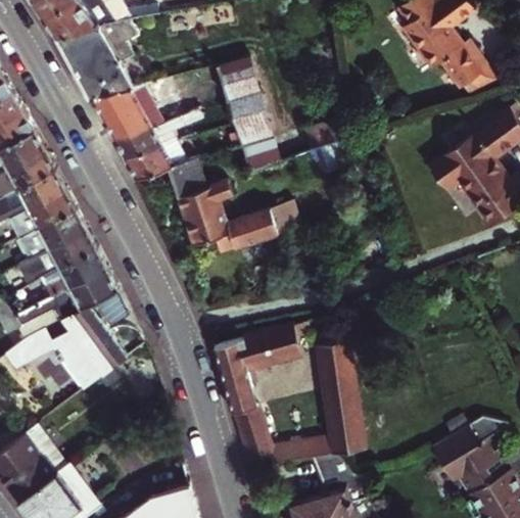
[(32,0),(31,1),(42,19),(77,0),(107,0),(108,1),(111,0),(32,0)]
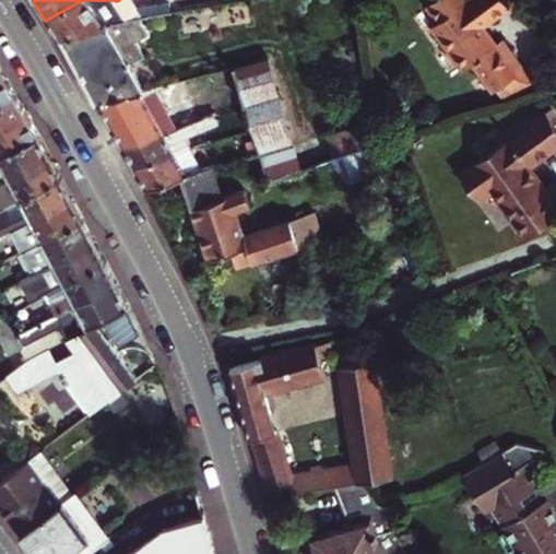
[(82,0),(45,21),(58,40),(133,27),(116,1),(115,0),(82,0)]
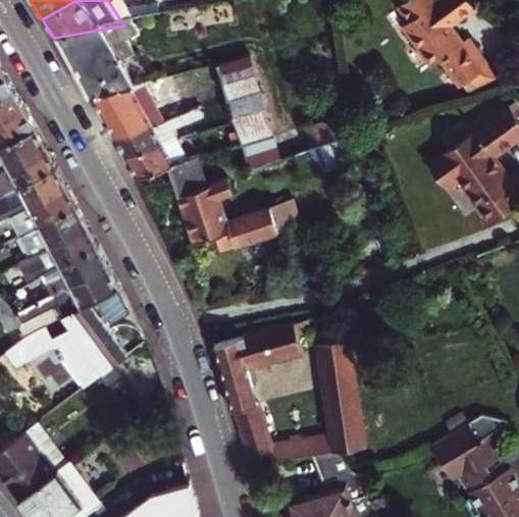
[(455,52),(444,38),(440,34),(448,29),(451,33),(468,19),(453,0),(433,0),(428,4),(430,6),(425,10),(423,7),(417,0),(409,0),(388,15),(400,31),(394,35),(423,75),(455,52)]
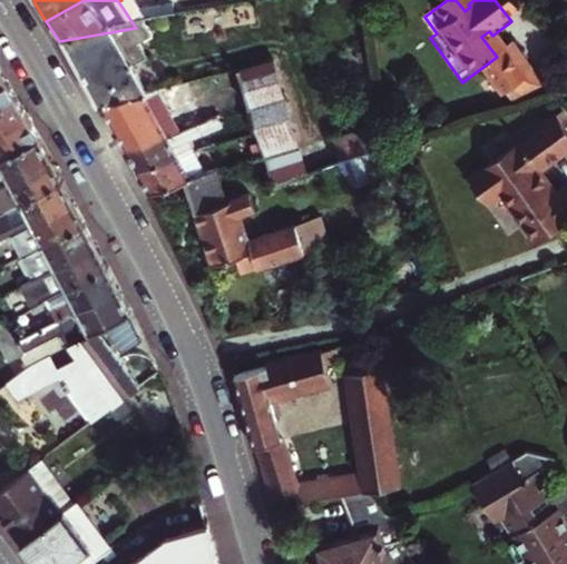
[(152,40),(144,27),(136,28),(59,41),(97,110),(145,104),(147,102),(130,72),(147,63),(138,48),(152,40)]
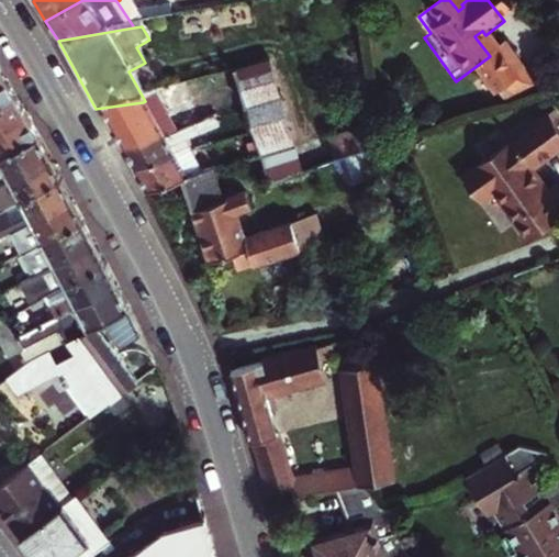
[(478,41),(485,35),(482,31),(474,36),(478,41)]
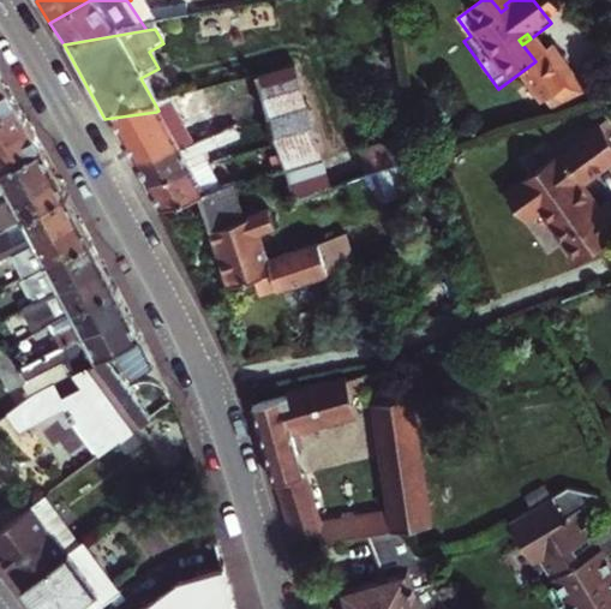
[(299,69),(263,81),(277,125),(285,147),(293,171),(304,203),(340,191),(299,69)]
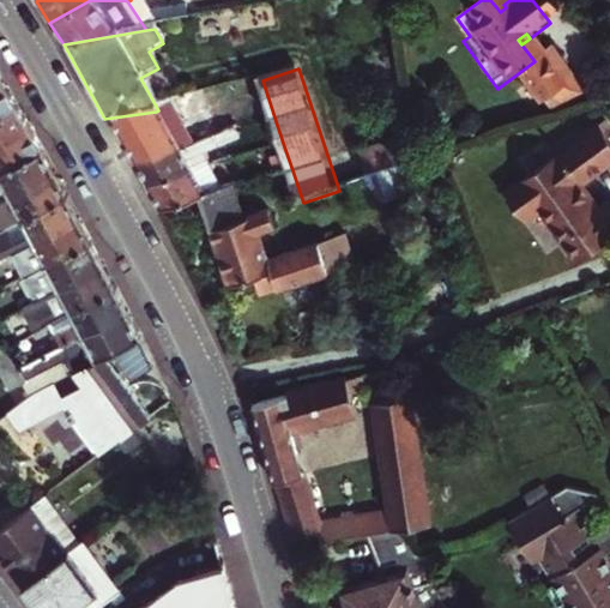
[(231,138),(277,125),(263,80),(186,102),(189,110),(204,106),(209,119),(234,112),(237,124),(228,126),(231,138)]
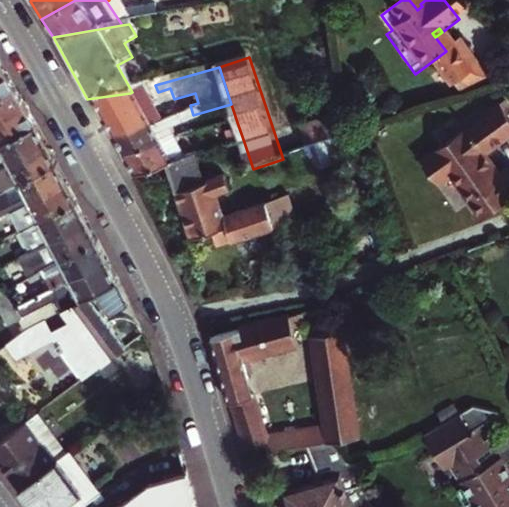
[(0,100),(13,93),(3,76),(0,77),(0,100)]
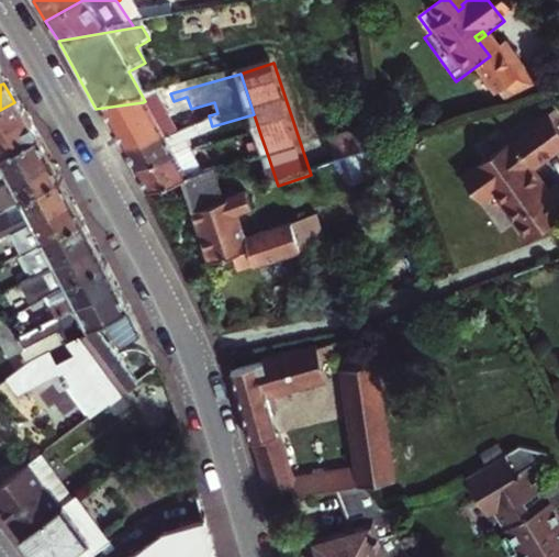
[(145,101),(143,102),(152,119),(165,114),(156,98),(145,101)]
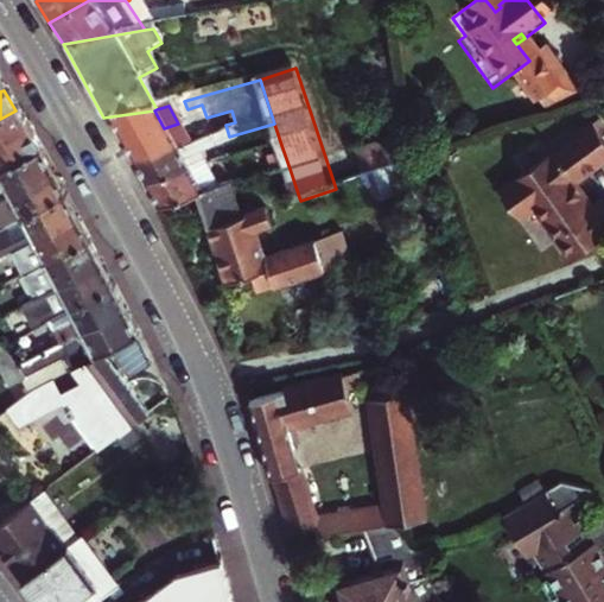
[(0,147),(29,132),(16,111),(0,119),(0,147)]
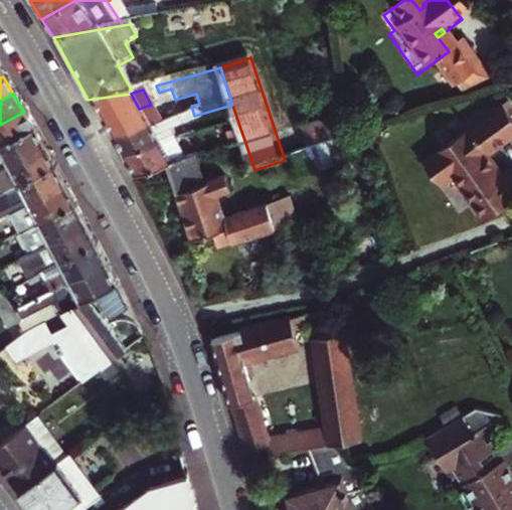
[(139,109),(131,94),(88,100),(99,120),(139,109)]
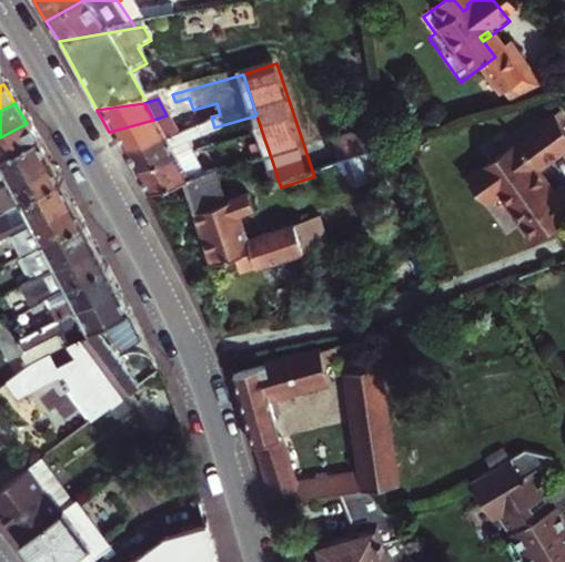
[(121,153),(179,138),(167,115),(153,120),(109,132),(121,153)]
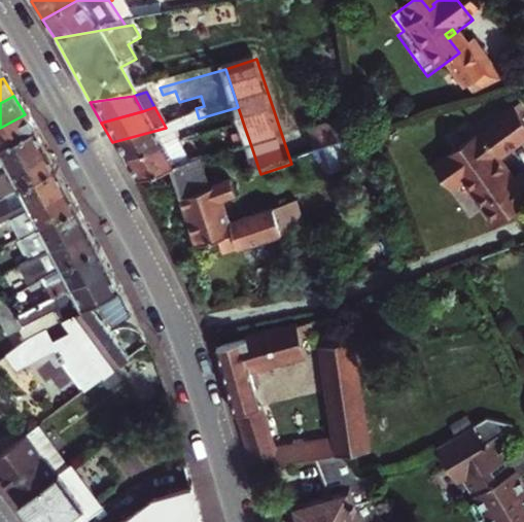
[(173,126),(193,120),(188,110),(170,116),(173,126)]
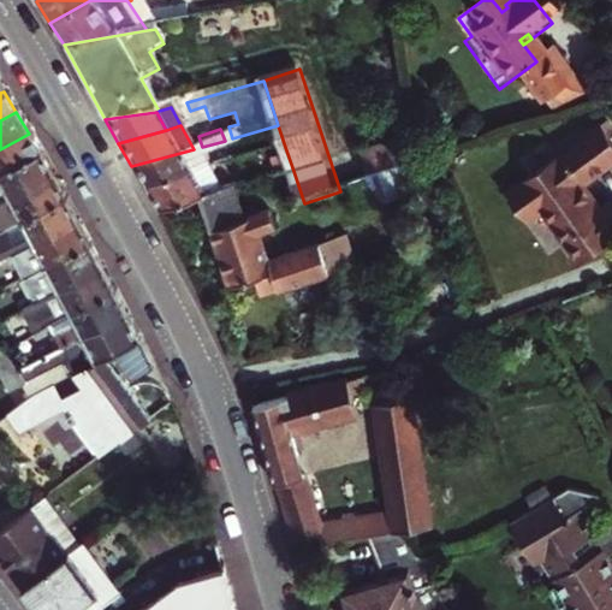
[(611,167),(611,149),(598,131),(503,201),(524,230),(539,218),(576,270),(611,242),(611,217),(605,208),(596,213),(581,191),(611,167)]
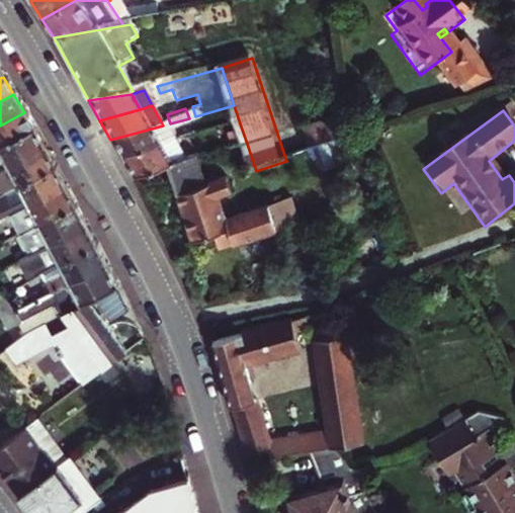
[(320,150),(350,140),(363,136),(357,111),(312,127),(320,150)]
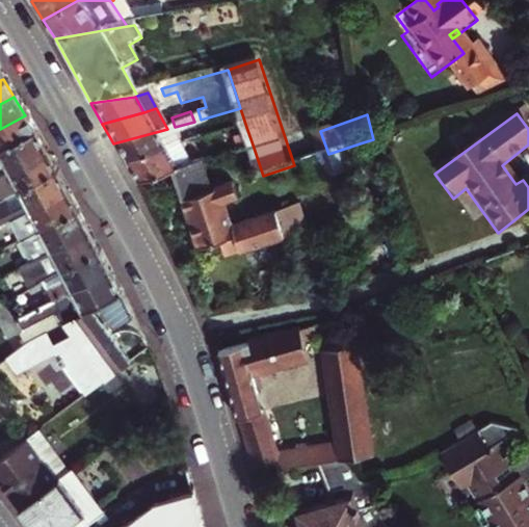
[(0,153),(35,133),(25,115),(0,129),(0,153)]
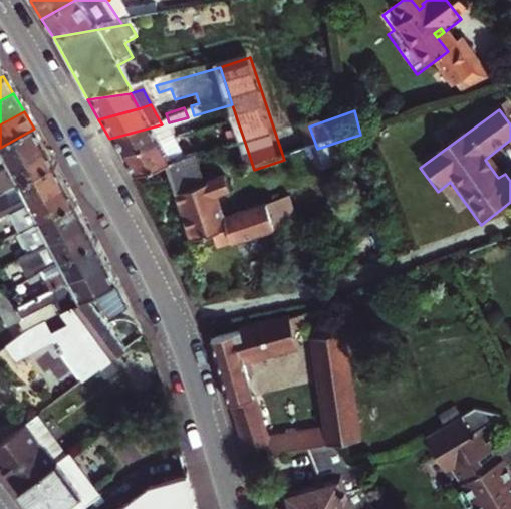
[(120,159),(173,144),(162,124),(109,139),(120,159)]
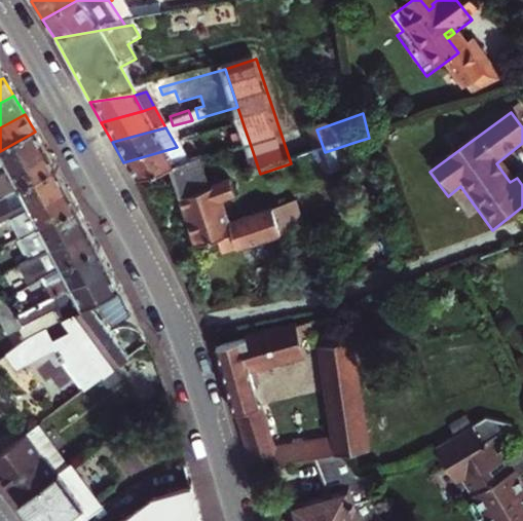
[(0,174),(45,151),(35,132),(0,151),(0,174)]
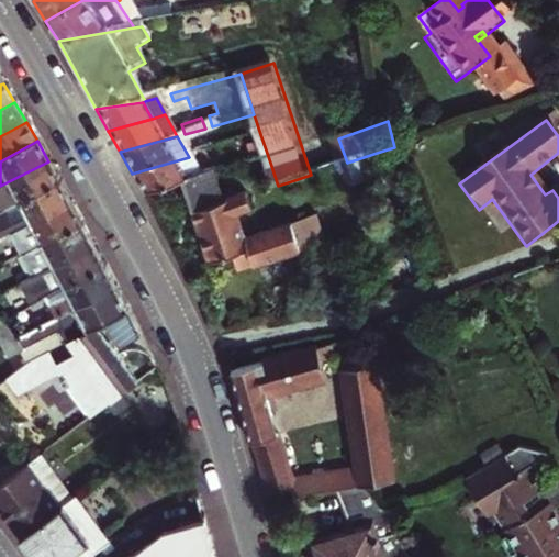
[(389,179),(380,152),(347,163),(319,173),(327,200),(389,179)]
